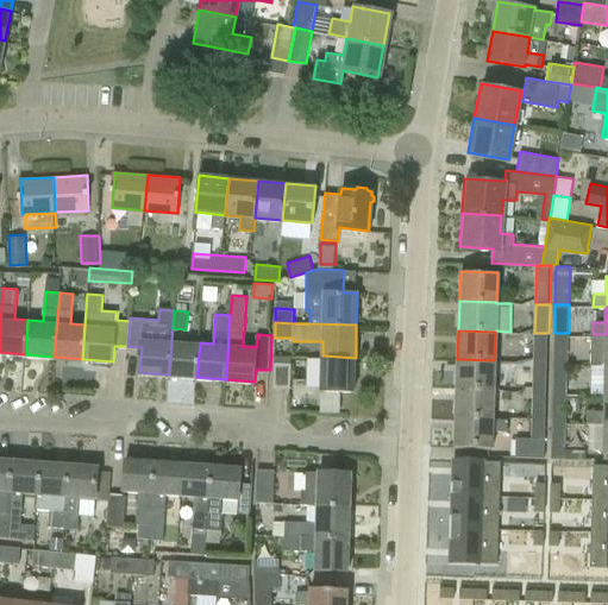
[(549,363),(549,333),(534,333),(533,361),(549,363)]
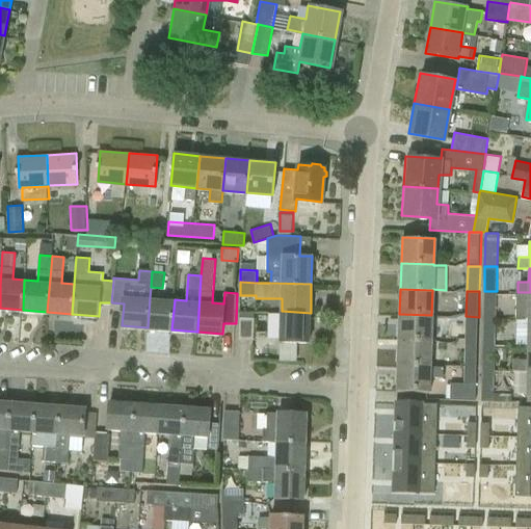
[(484,291),(483,316),(496,317),(497,291),(484,291)]
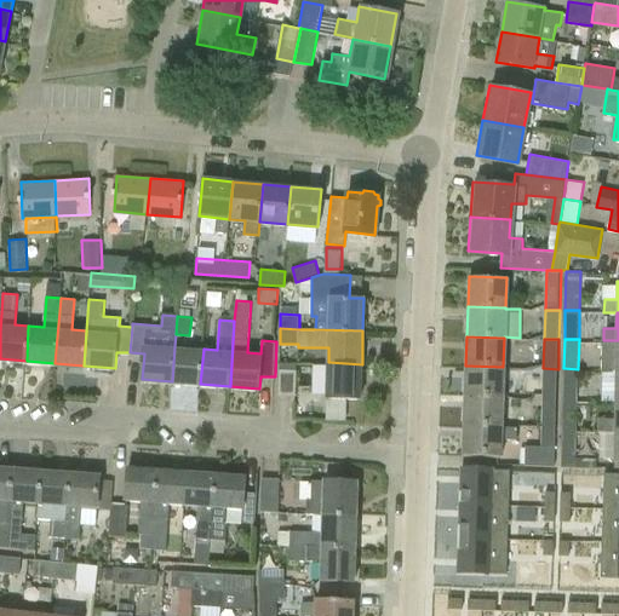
[(601,372),(615,372),(618,370),(618,340),(603,340),(602,340),(601,372)]
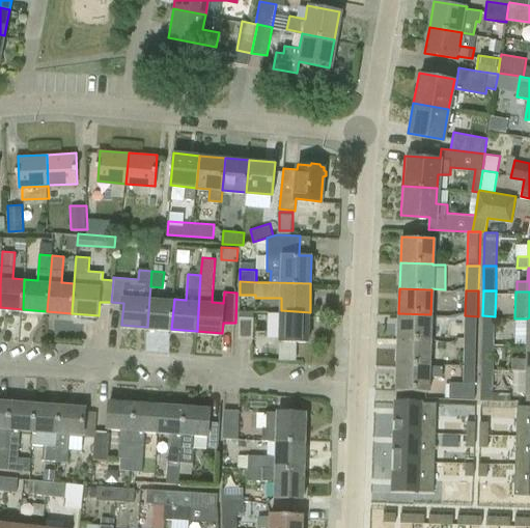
[(174,299),(149,297),(147,327),(171,329),(174,299)]
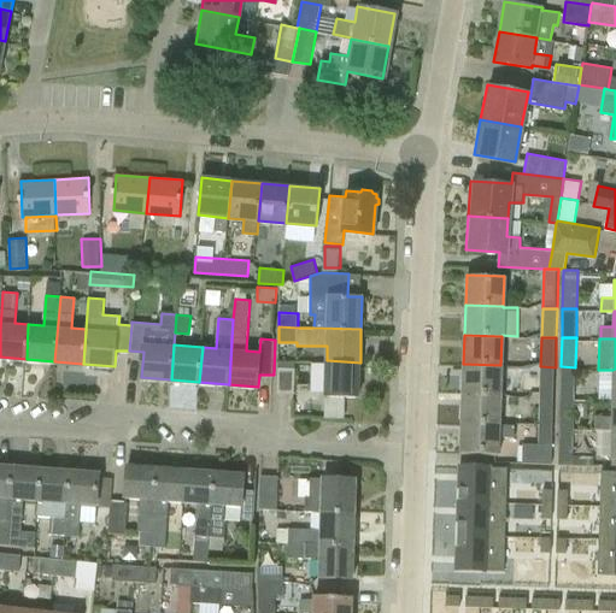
[(359,395),(361,363),(327,360),(326,394),(359,395)]
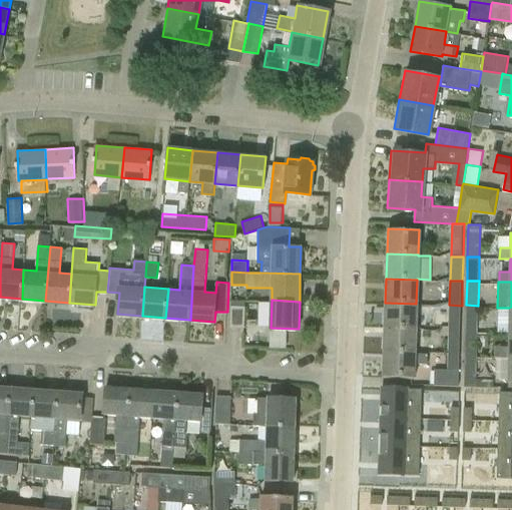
[(416,327),(416,304),(385,303),(384,326),(416,327)]
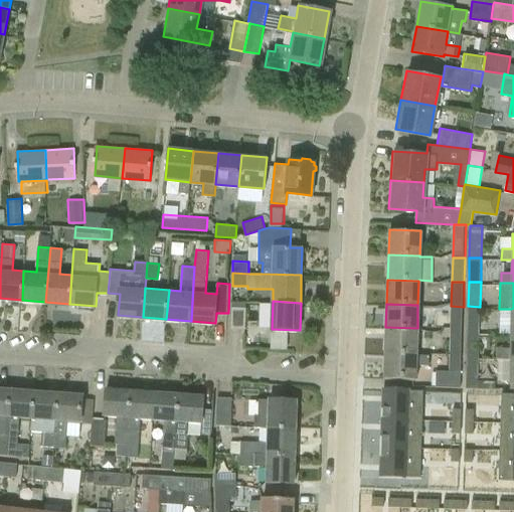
[(246,307),(231,306),(231,328),(245,328),(246,307)]
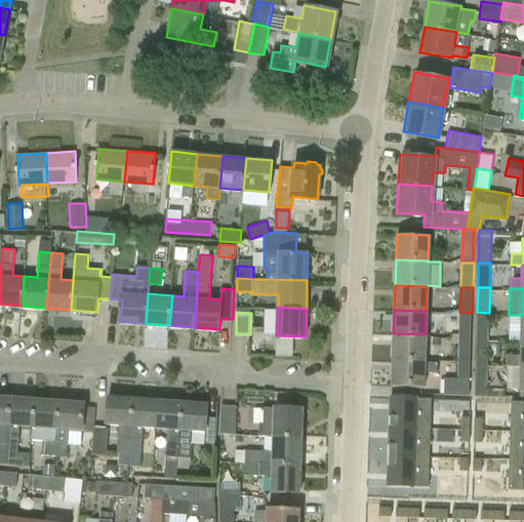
[(472,337),(473,313),(459,312),(458,337),(472,337)]
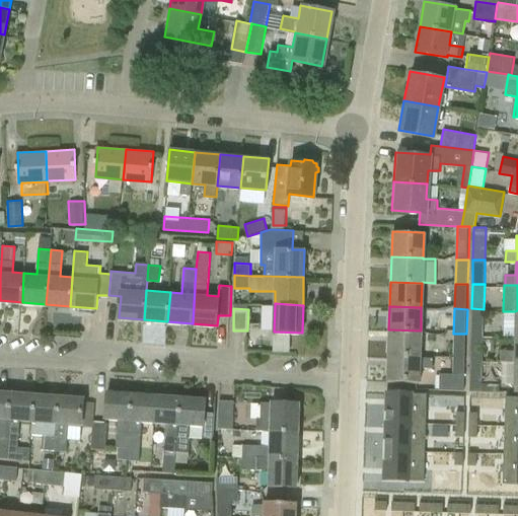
[(471,308),(470,333),(484,334),(484,309),(471,308)]
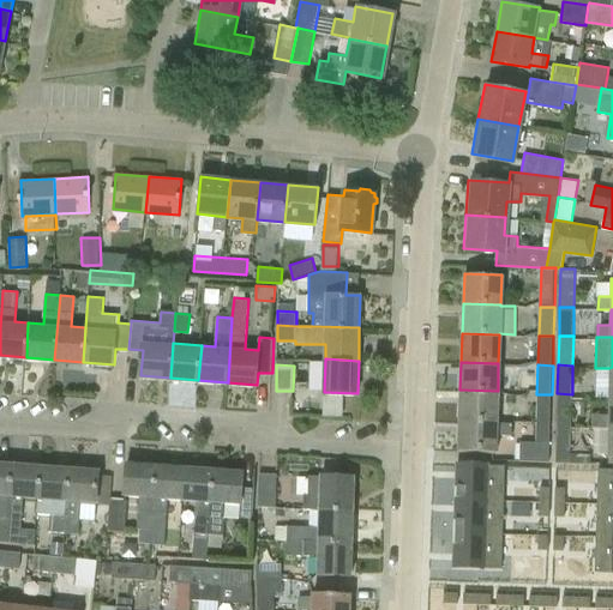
[(460,390),(458,420),(508,422),(509,392),(498,391),(460,390)]
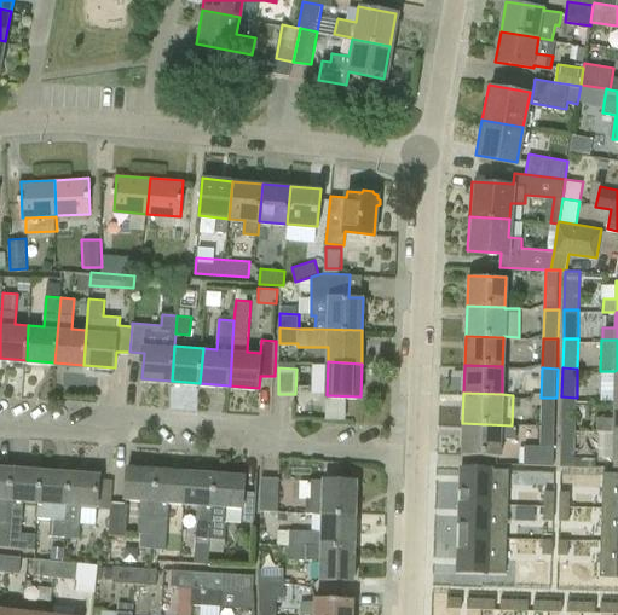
[(561,396),(561,427),(576,427),(576,416),(577,398),(561,396)]
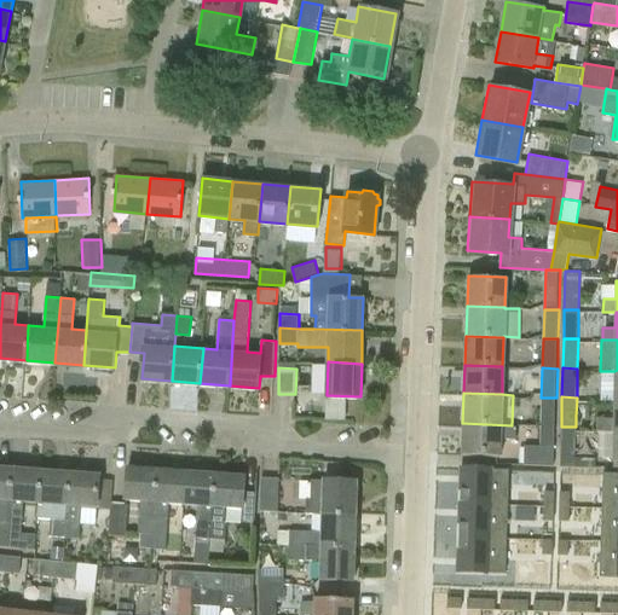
[(555,427),(556,398),(541,398),(541,427),(555,427)]
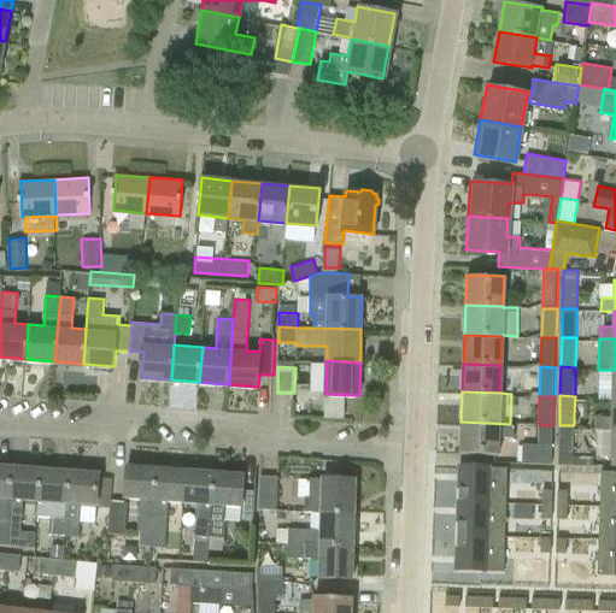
[(596,429),(611,429),(615,428),(615,396),(612,396),(611,416),(596,416),(596,429)]
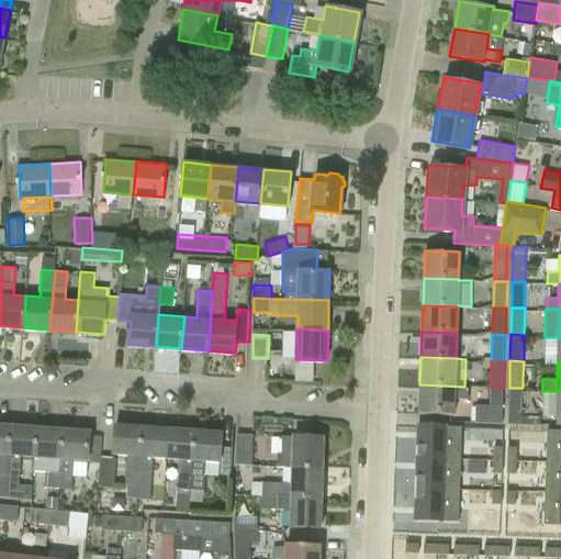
[(470,387),(464,387),(419,384),(418,413),(453,414),(453,398),(469,399),(470,387)]
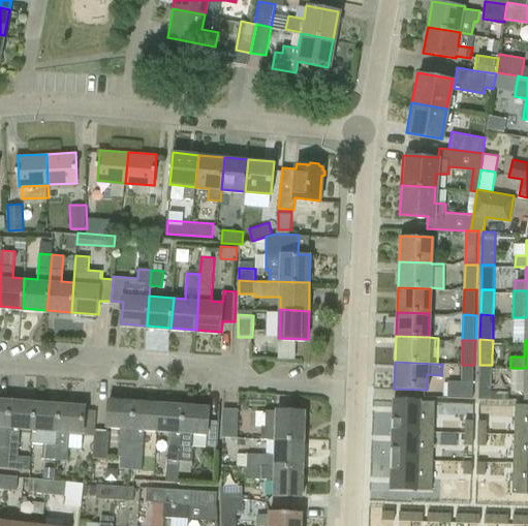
[(462,365),(461,380),(474,380),(474,365),(462,365)]
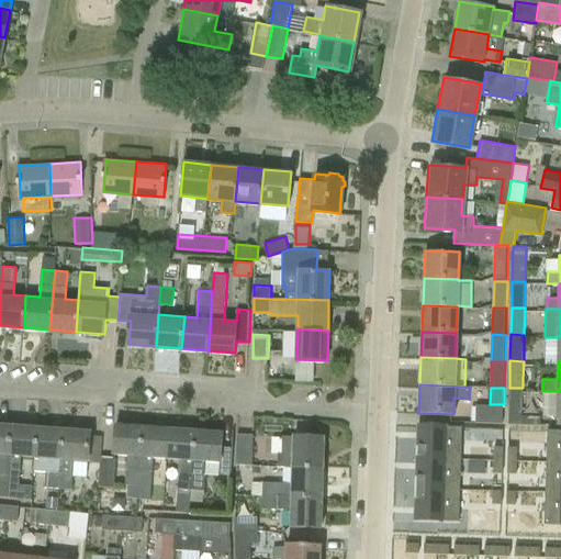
[(523,412),(523,388),(509,388),(508,412),(523,412)]
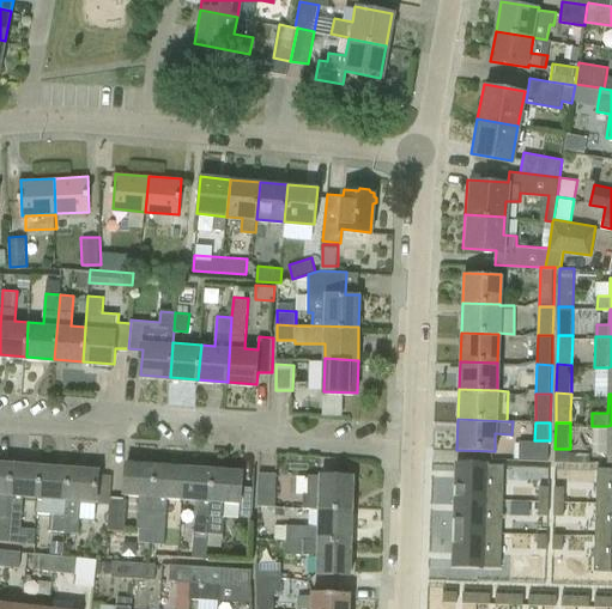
[(549,460),(550,440),(534,440),(520,440),(519,460),(549,460)]
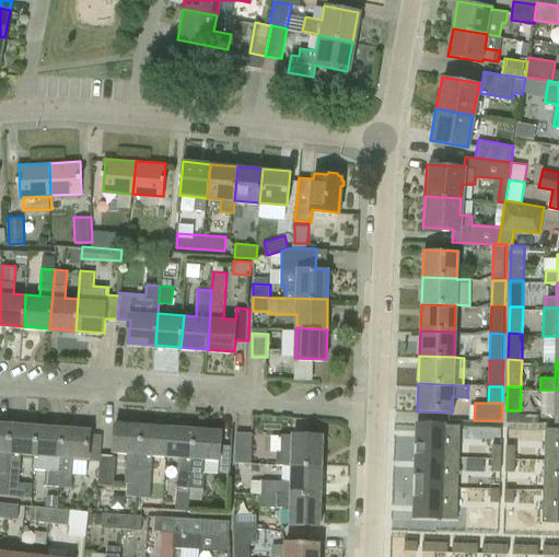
[(0,492),(6,494),(12,424),(0,422),(0,492)]
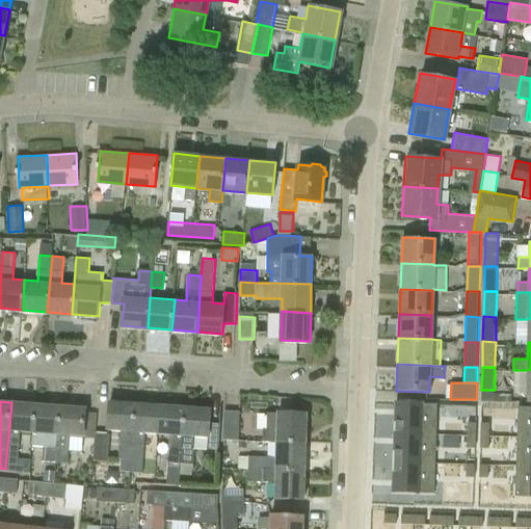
[(396,401),(395,431),(436,432),(437,402),(396,401)]
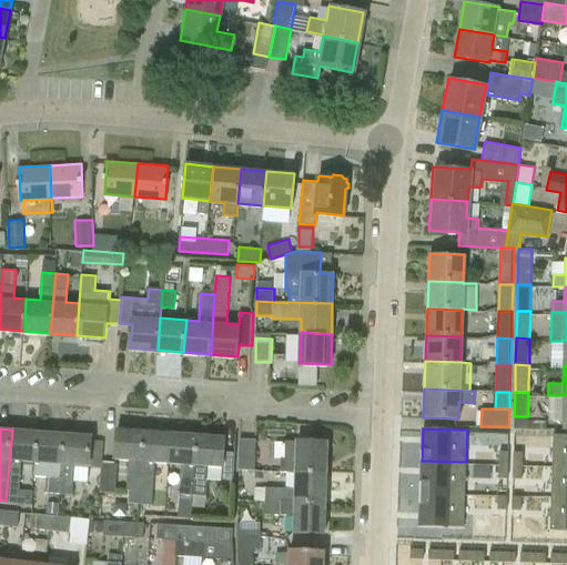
[(22,462),(36,463),(34,475),(39,432),(12,430),(6,501),(26,503),(27,490),(20,488),(22,462)]
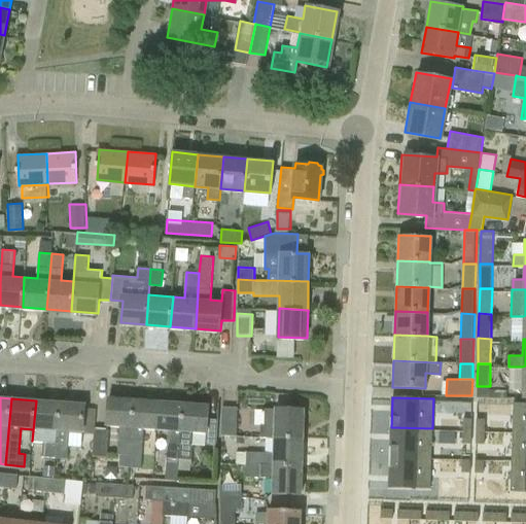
[(107,425),(119,426),(117,453),(130,454),(134,400),(109,398),(107,425)]
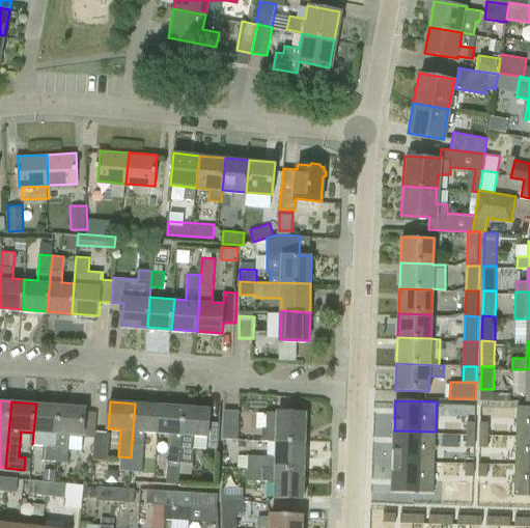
[(60,406),(36,404),(32,444),(44,445),(43,459),(56,460),(60,406)]
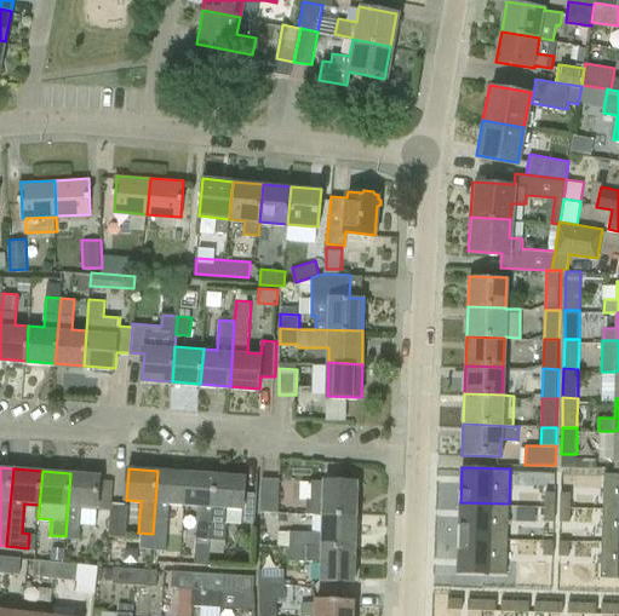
[(166,550),(170,504),(185,505),(188,473),(158,471),(153,534),(152,548),(166,550)]
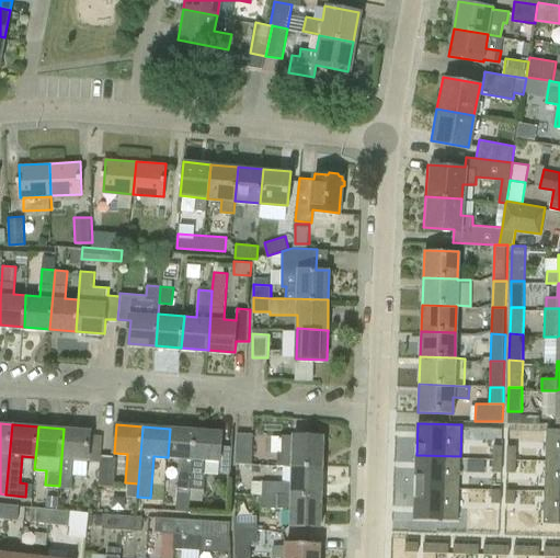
[(559,428),(547,428),(546,459),(559,459),(559,428)]
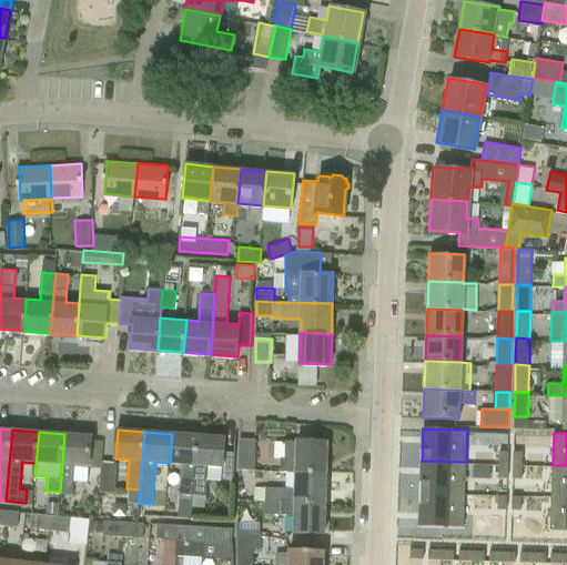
[(92,436),(64,434),(60,492),(73,493),(76,466),(89,467),(92,436)]
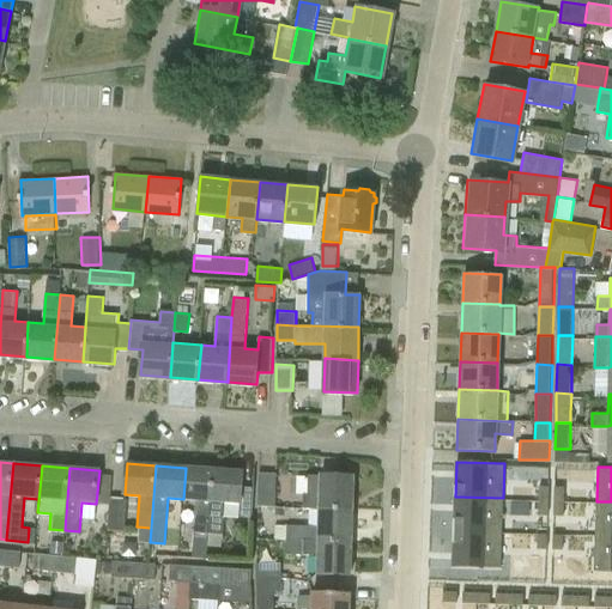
[(183,499),(197,500),(194,531),(208,533),(214,470),(186,468),(183,499)]
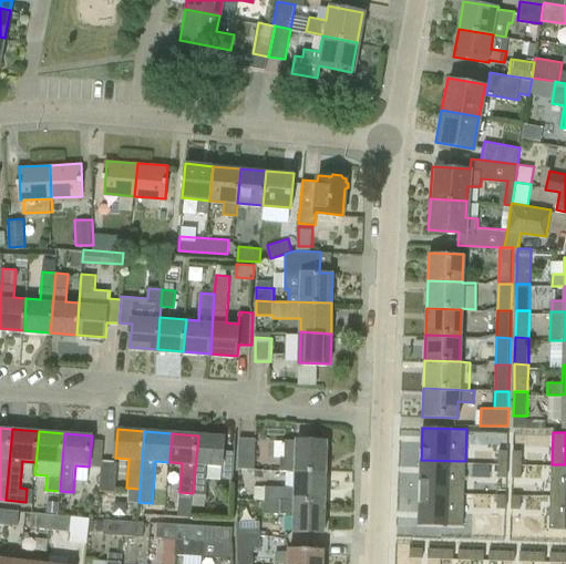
[(236,451),(223,450),(224,438),(198,436),(193,493),(206,494),(208,465),(222,467),(220,477),(234,478),(236,451)]
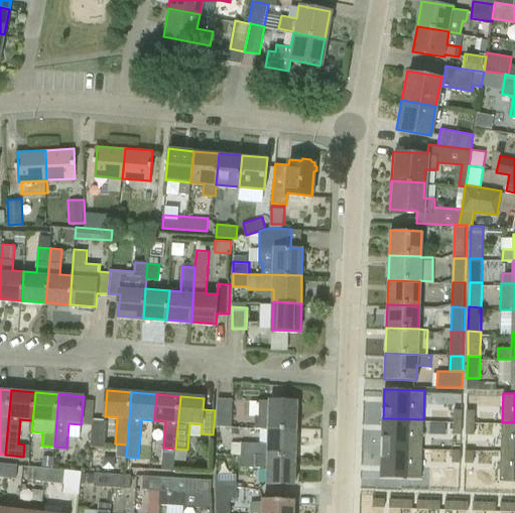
[(218,397),(217,425),(232,426),(233,397),(218,397)]
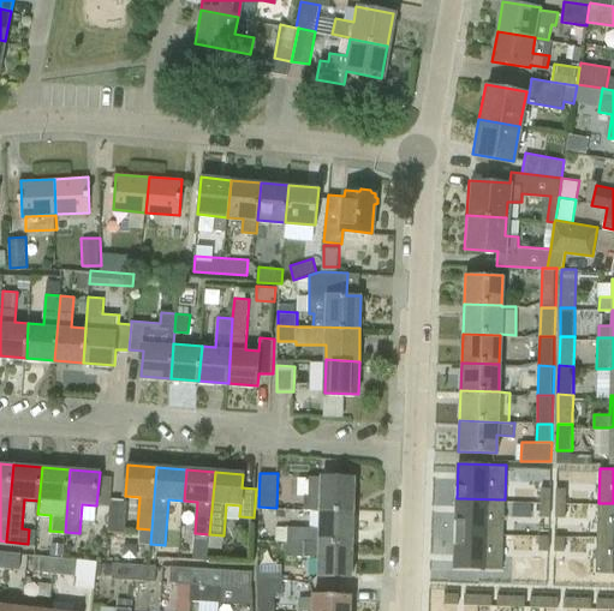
[(304,509),(320,509),(353,510),(355,477),(310,475),(309,495),(305,495),(304,509)]
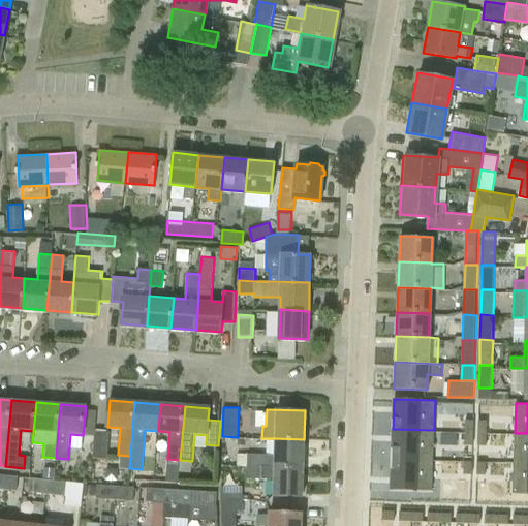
[(465,419),(465,431),(473,431),(473,419),(465,419)]
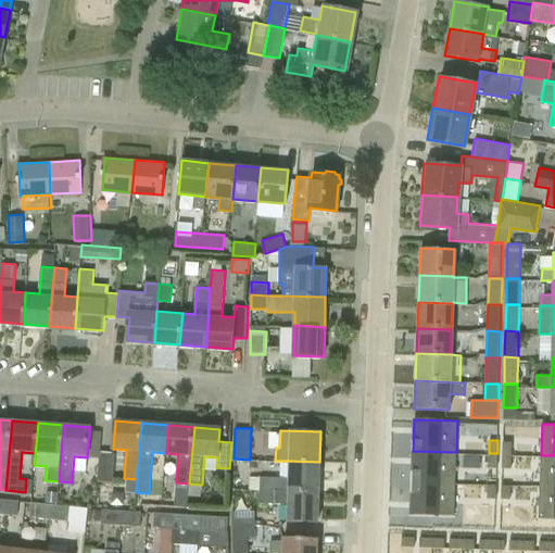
[(503,441),(503,453),(512,454),(512,441),(503,441)]
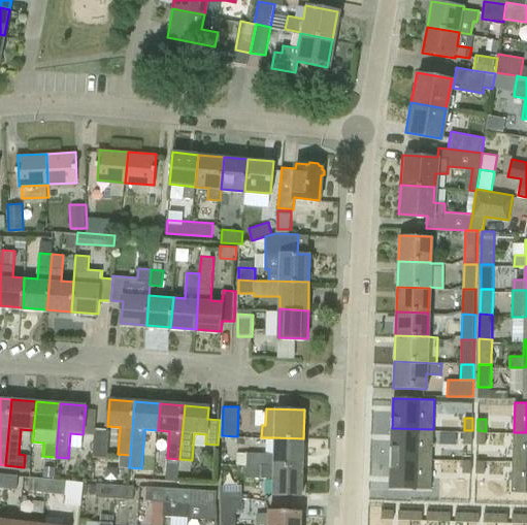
[(107,457),(109,429),(95,428),(93,455),(107,457)]
